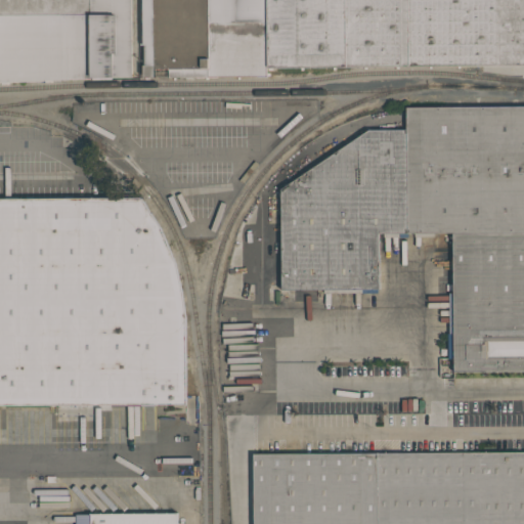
[(131,0),(131,77),(0,82),(0,0),(131,0)]
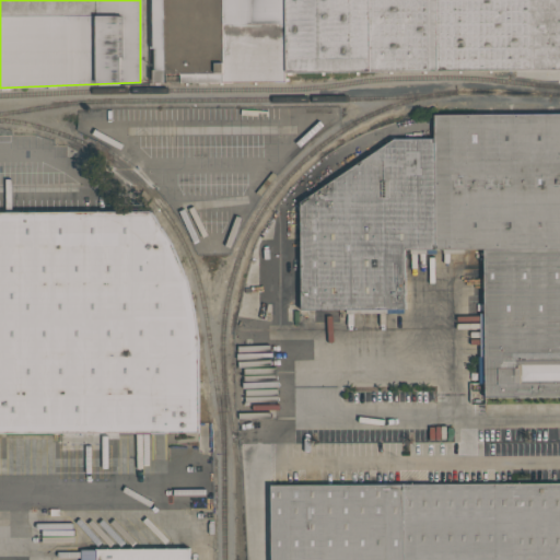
[(284,0),(148,0),(149,48),(152,49),(152,82),(164,82),(163,0),(221,0),(222,62),(214,62),(214,72),(179,73),(179,83),(286,82),(286,72),(284,0)]
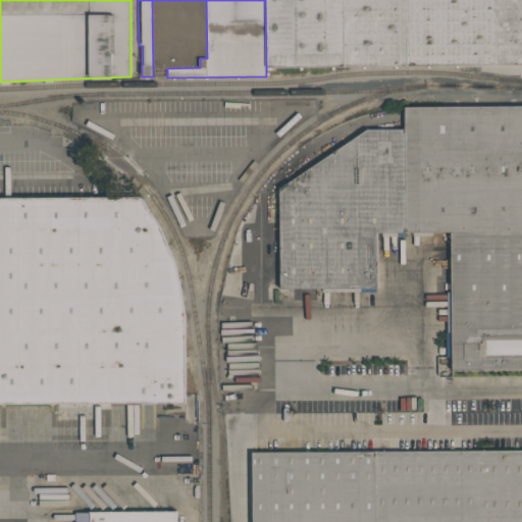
[(521,0),(521,64),(266,67),(265,0),(521,0)]
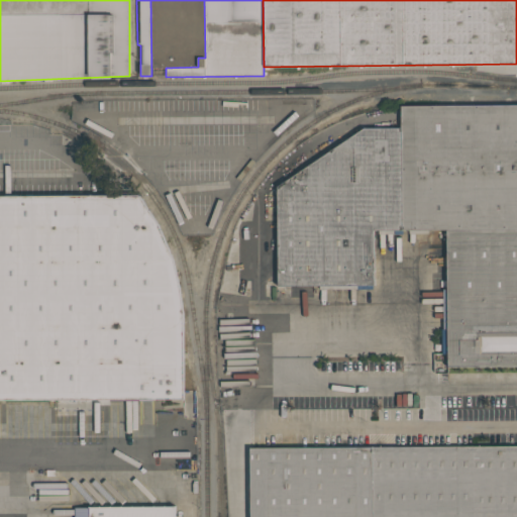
[(364,126),(400,126),(400,104),(516,103),(516,367),(445,368),(445,230),(375,230),(375,286),(275,286),(275,187),(364,126)]
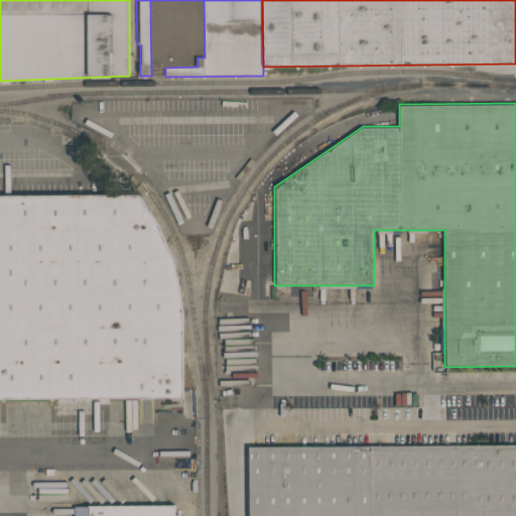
[(160,124),(160,108),(122,107),(122,123),(160,124)]
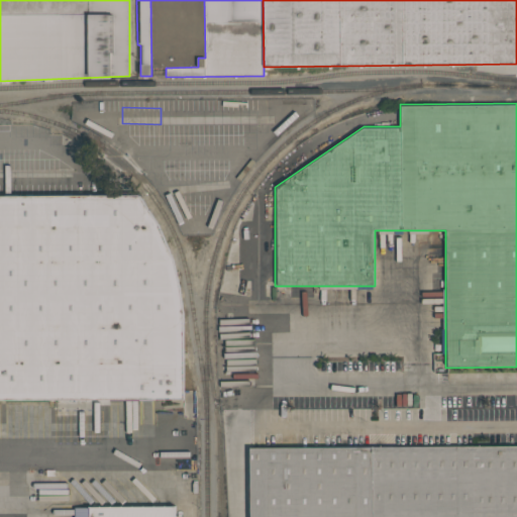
[(0,195),(138,195),(158,225),(173,260),(183,313),(183,399),(0,400),(0,195)]
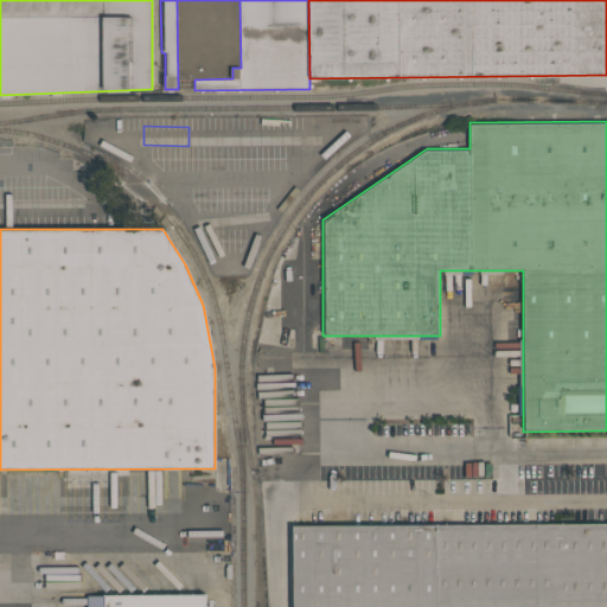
[(227,459),(216,459),(215,490),(225,490),(227,459)]
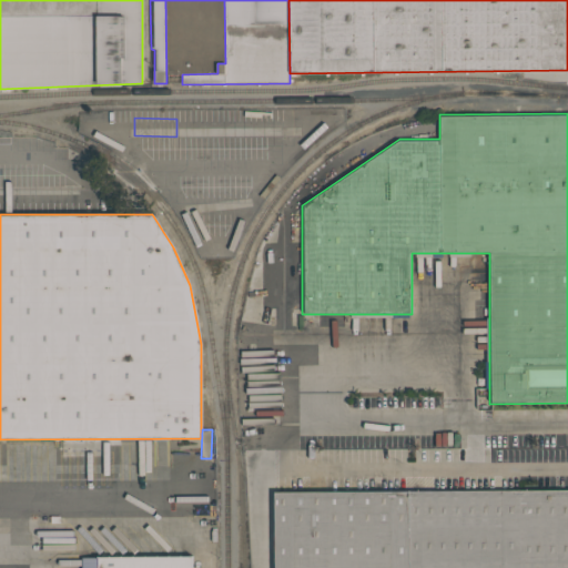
[(274,567),(274,490),(567,489),(567,567),(274,567)]
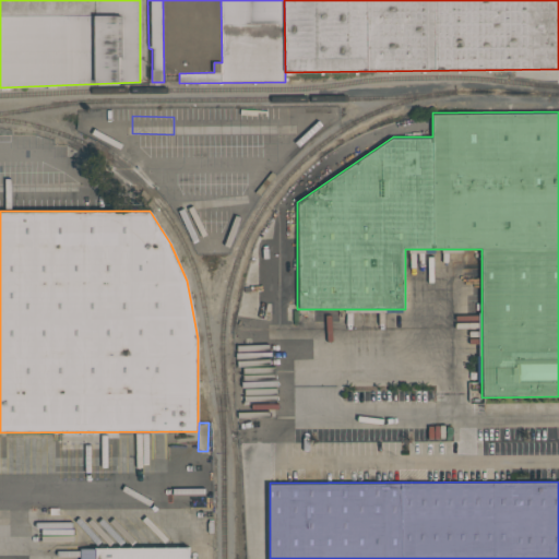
[(190,558),(80,558),(80,547),(190,547),(190,558)]
